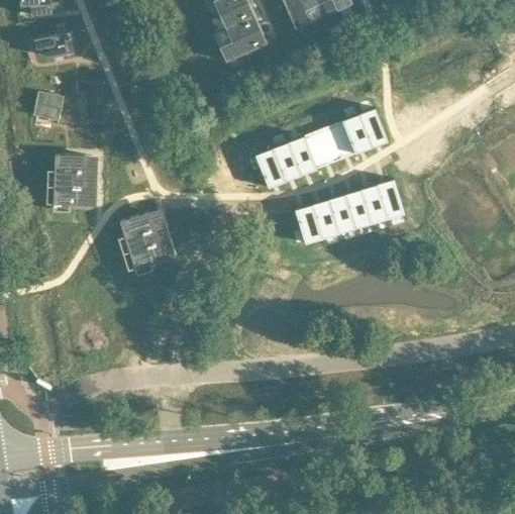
[(48,0),(18,0),(19,7),(29,6),(30,17),(59,14),(57,3),(49,4),(48,0)]
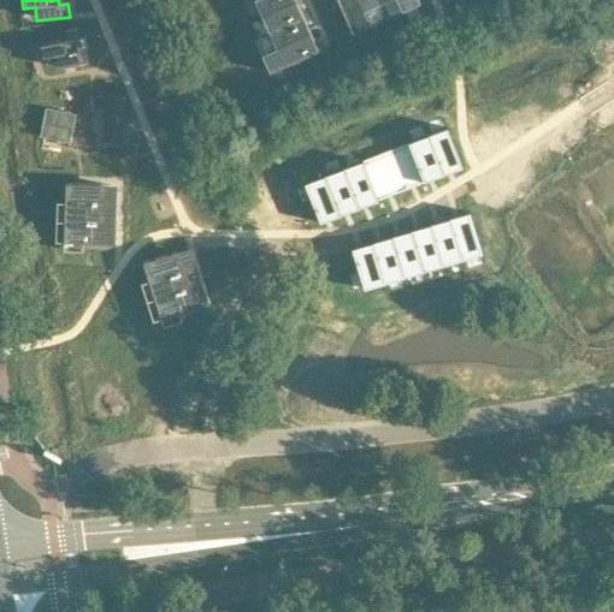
[(257,0),(253,3),(260,18),(295,3),(293,0),(257,0)]
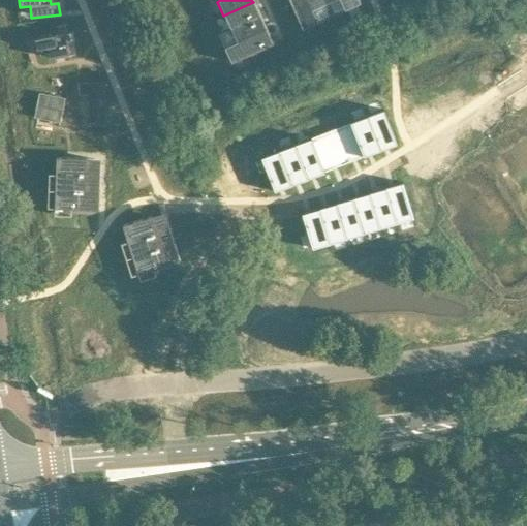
[(306,0),(287,0),(302,30),(316,24),(311,11),(306,0)]
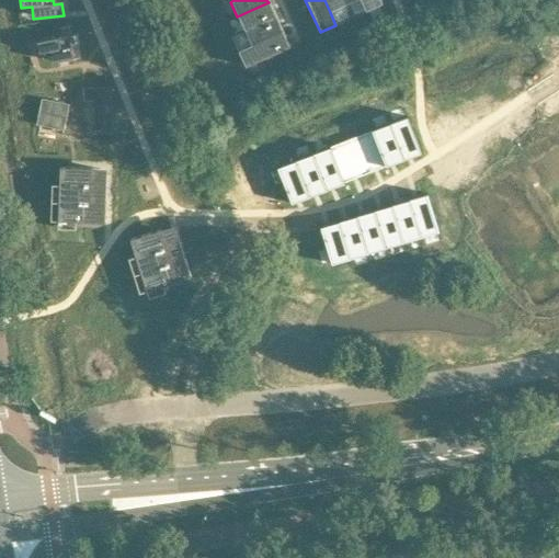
[(341,0),(324,0),(330,12),(344,6),(341,0)]
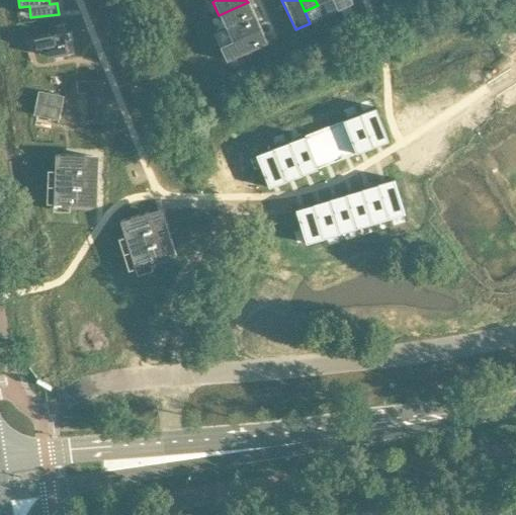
[(349,0),(331,0),(337,11),(351,4),(349,0)]
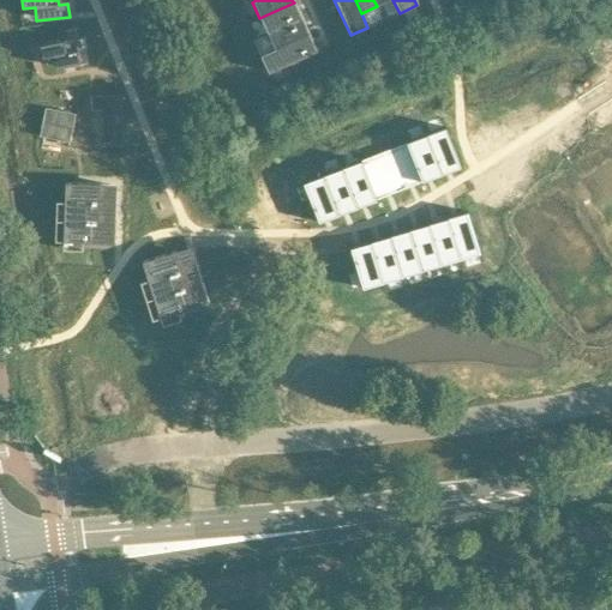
[(294,2),(259,18),(267,35),(301,19),(294,2)]
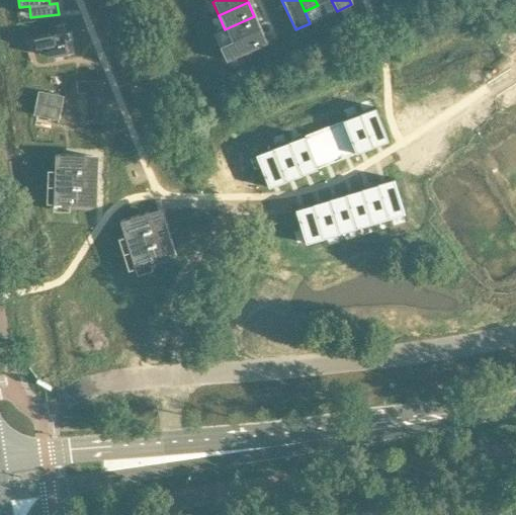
[(254,16),(225,29),(231,43),(259,29),(254,16)]
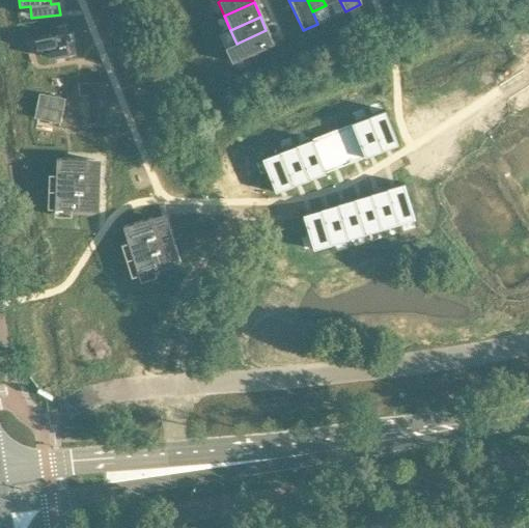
[(237,44),(224,49),(231,64),(273,46),(266,30),(237,44)]
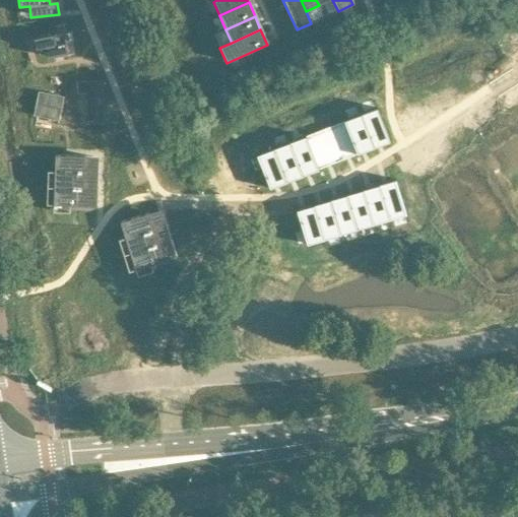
[(63,34),(33,40),(36,51),(45,49),(47,59),(67,55),(63,34)]
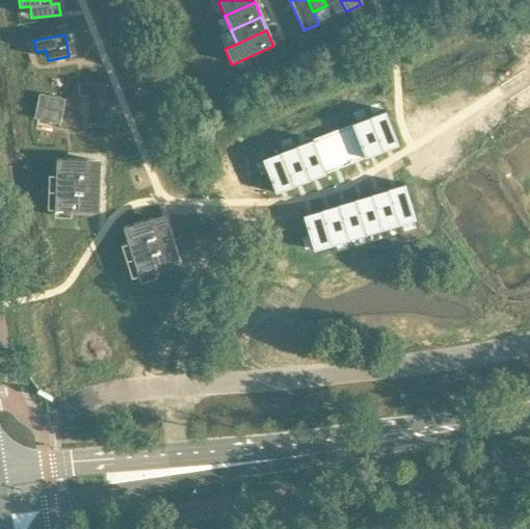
[(102,85),(86,86),(89,128),(105,127),(102,85)]
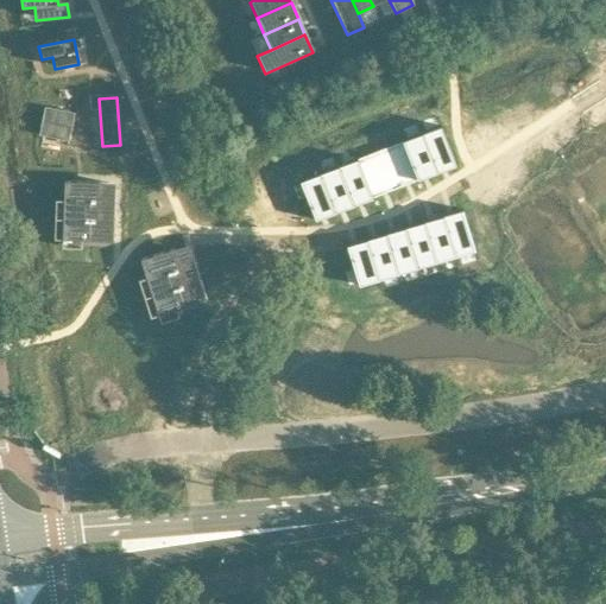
[(44,109),(38,138),(68,144),(74,115),(44,109)]
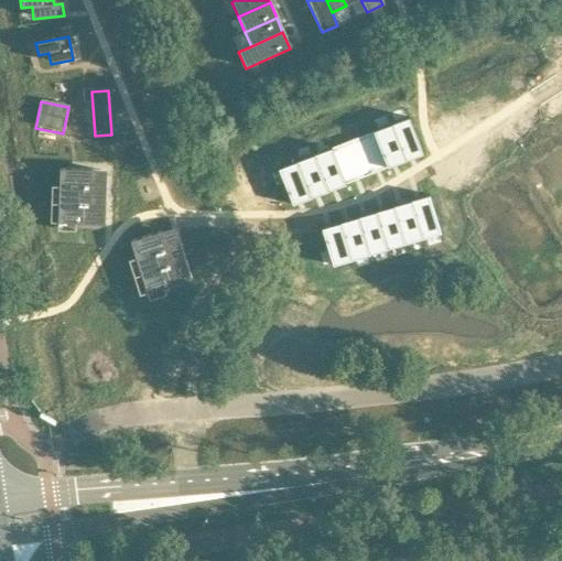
[(408,119),(390,126),(404,162),(422,155),(408,119)]
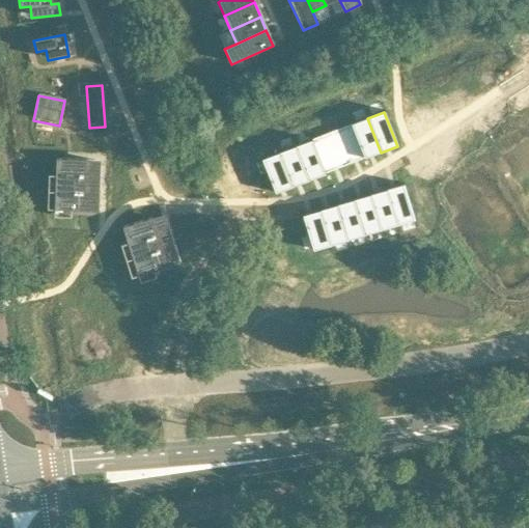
[(367,118),(351,126),(364,160),(381,153),(367,118)]
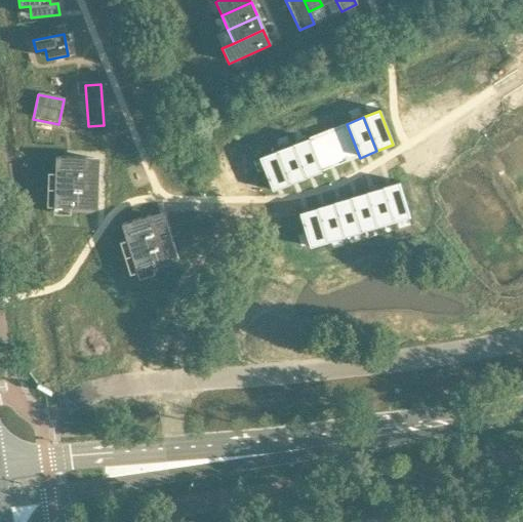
[(347,124),(308,139),(320,173),(360,158),(347,124)]
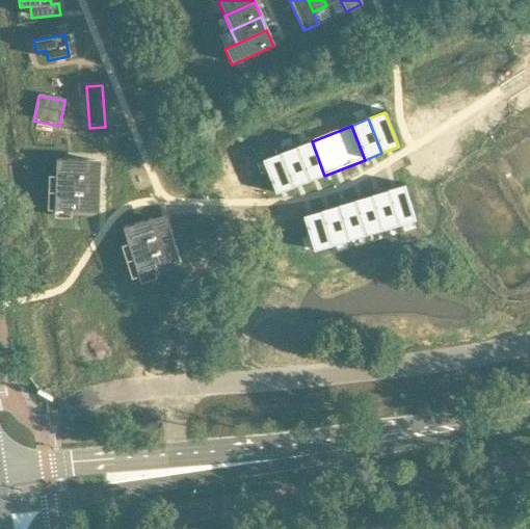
[(312,141),(295,148),(309,182),(324,176),(312,141)]
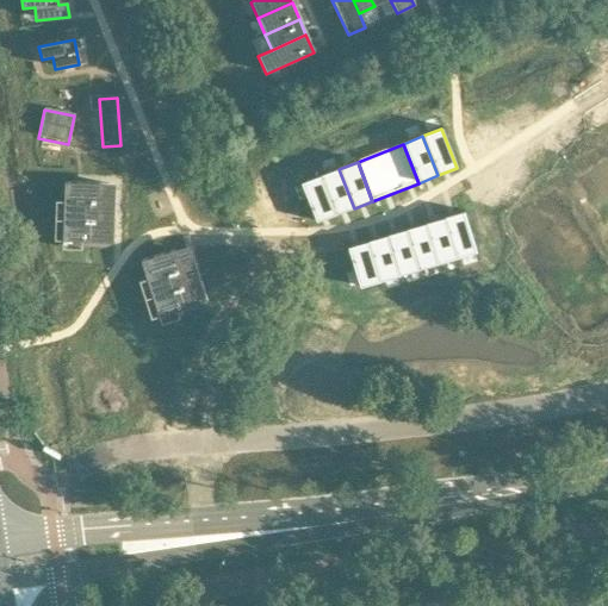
[(339,169),(320,176),(335,216),(354,208),(339,169)]
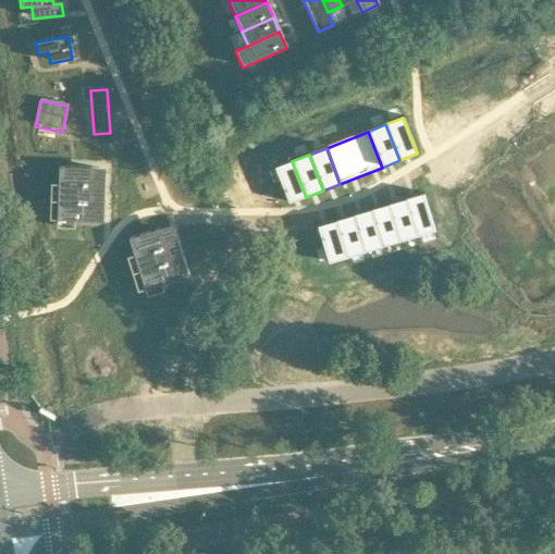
[(292,161),(274,168),(288,204),(306,197),(292,161)]
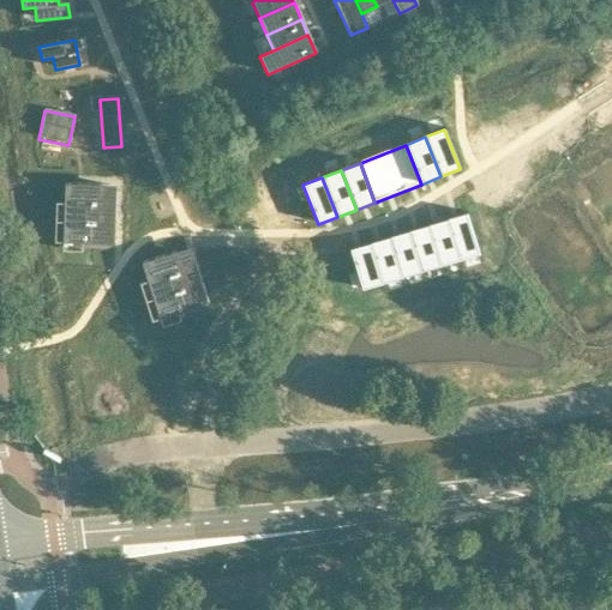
[(64,185),(63,243),(113,246),(114,224),(97,223),(99,186),(64,185)]
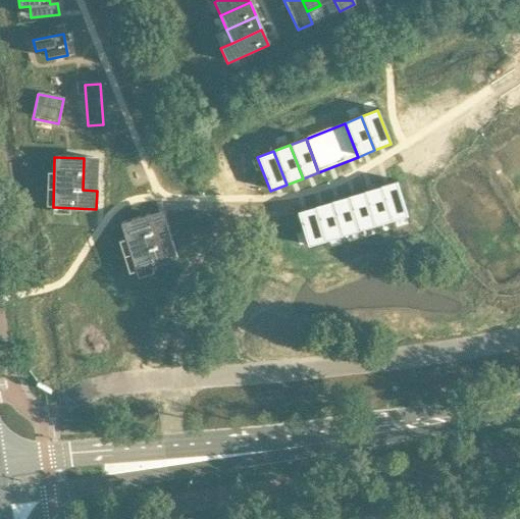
[(396,183),(379,188),(391,221),(407,216),(396,183)]
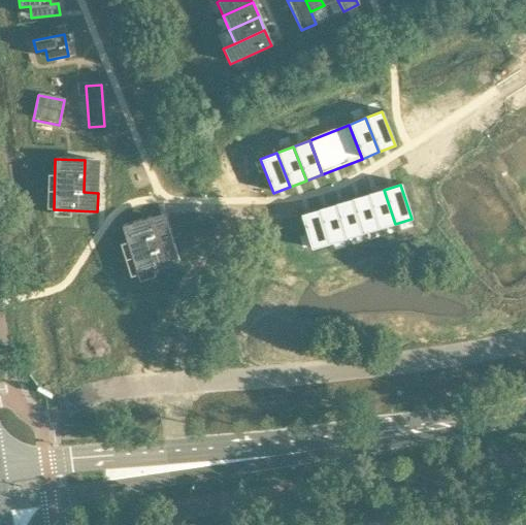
[(384,190),(367,194),(379,229),(395,224),(384,190)]
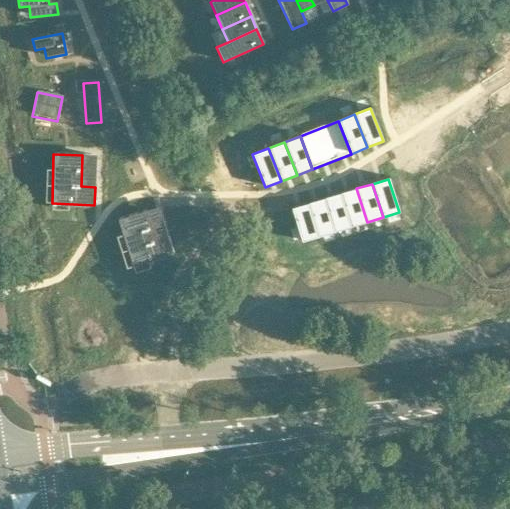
[(356,188),(340,193),(351,227),(367,222),(356,188)]
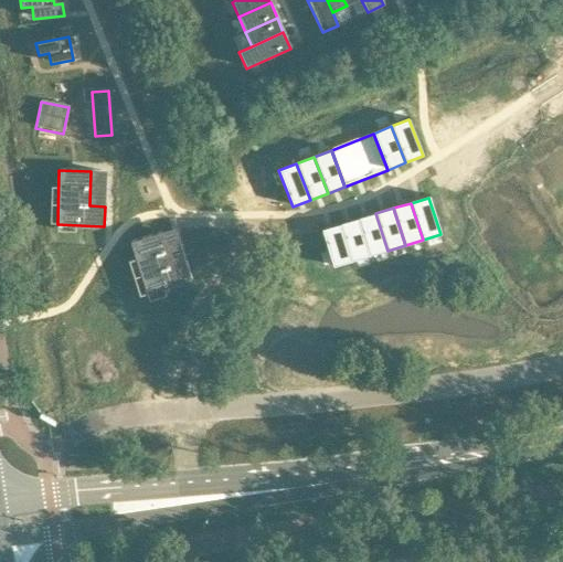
[(375,213),(358,219),(369,256),(388,251),(375,213)]
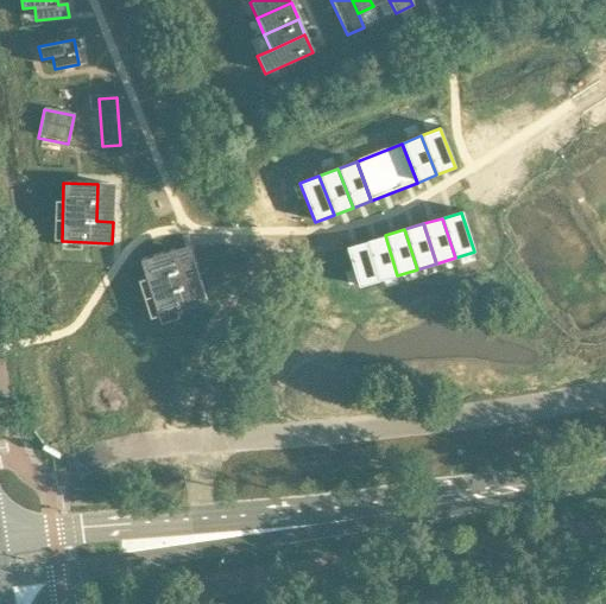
[(385,235),(366,242),(378,281),(397,275),(385,235)]
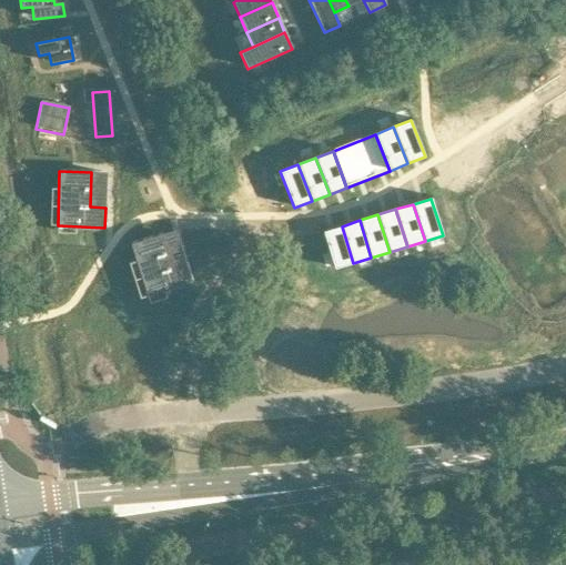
[(342,226),(323,232),(334,270),(353,263),(342,226)]
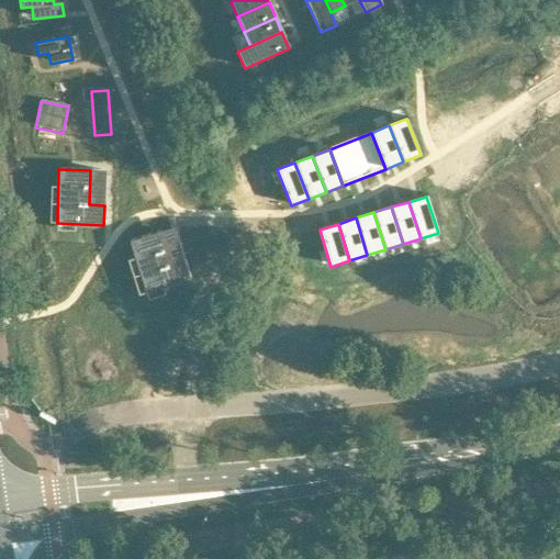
[(159,232),(129,242),(145,293),(190,279),(183,260),(169,265),(159,232)]
